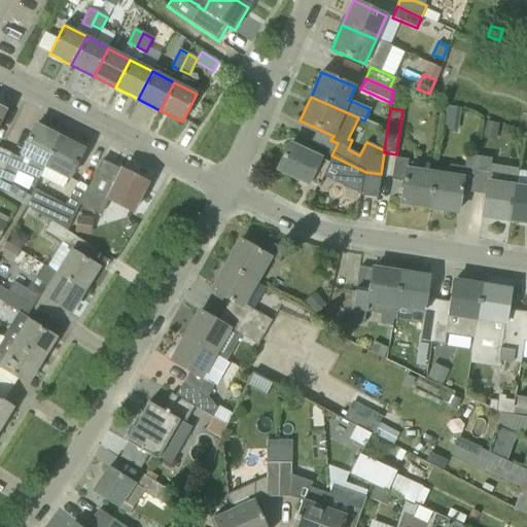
[(485,121),(482,138),(495,140),(497,124),(485,121)]
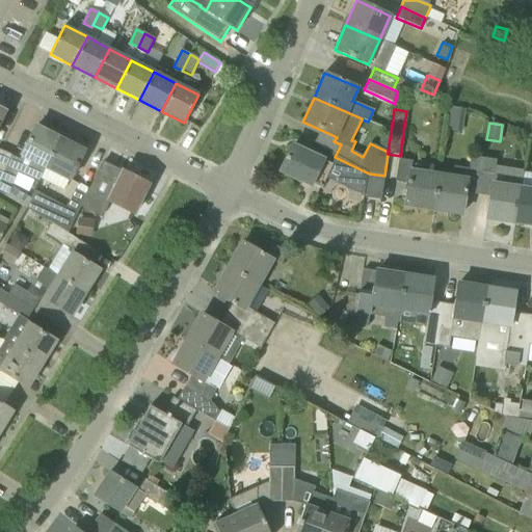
[(35,127),(14,169),(18,173),(37,183),(46,167),(45,167),(59,139),(35,127)]
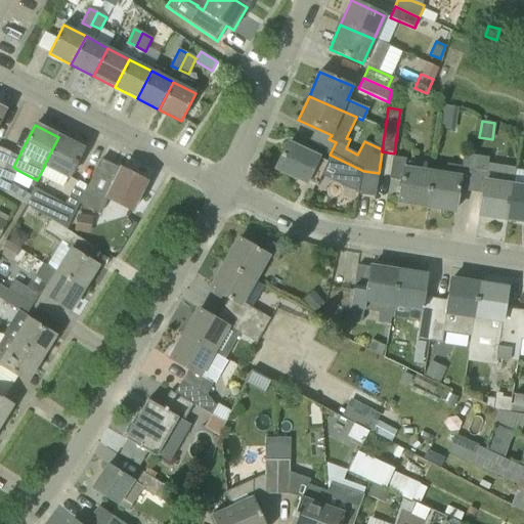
[(69,177),(83,149),(58,137),(44,165),(45,165),(69,177)]
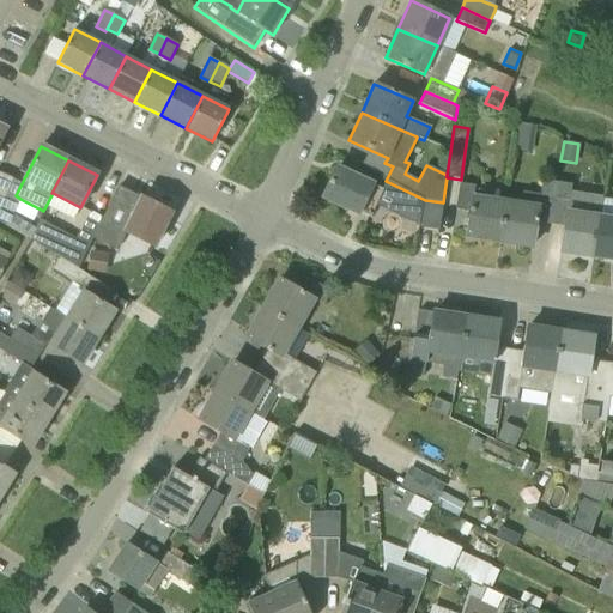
[(425,200),(386,181),(382,189),(337,168),(322,198),(358,213),(358,212),(370,218),(376,204),(418,224),(417,228),(438,231),(443,202),(425,200)]
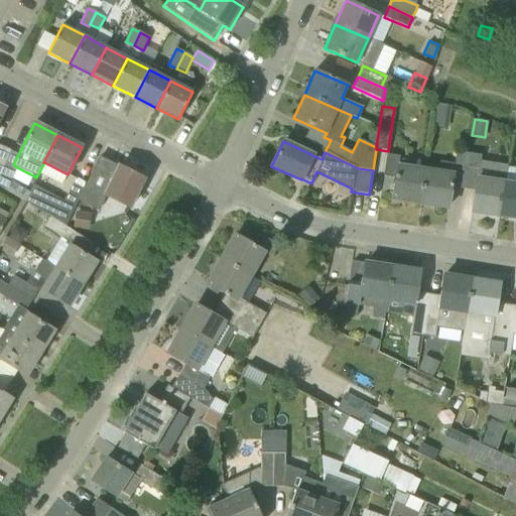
[(0,173),(11,151),(0,145),(0,173)]
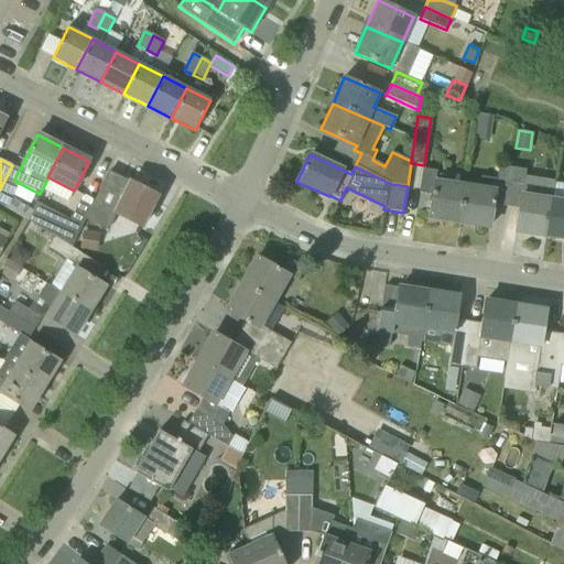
[(489,227),(492,204),(506,206),(512,167),(498,165),(496,179),(481,176),(479,190),(464,187),(458,221),(489,227)]
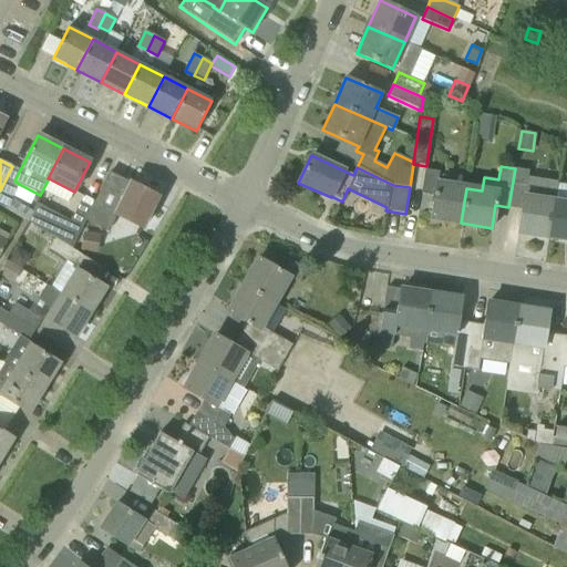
[(548,237),(554,202),(557,182),(527,177),(528,171),(515,168),(508,207),(522,209),(518,232),(548,237)]
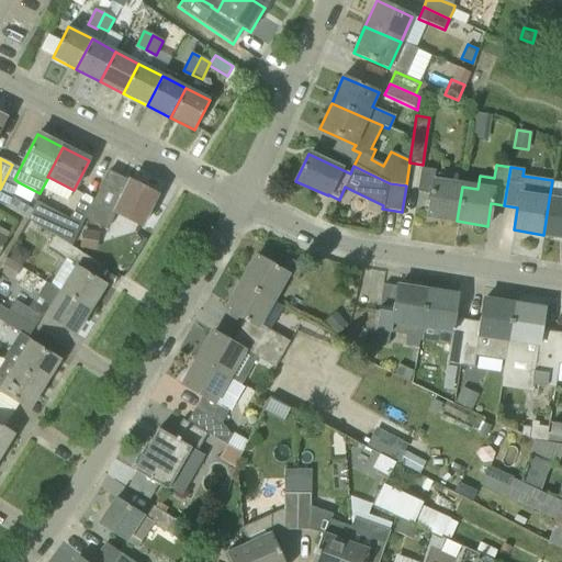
[(457,221),(462,187),(433,181),(434,171),(420,169),(417,191),(430,193),(427,216),(457,221)]
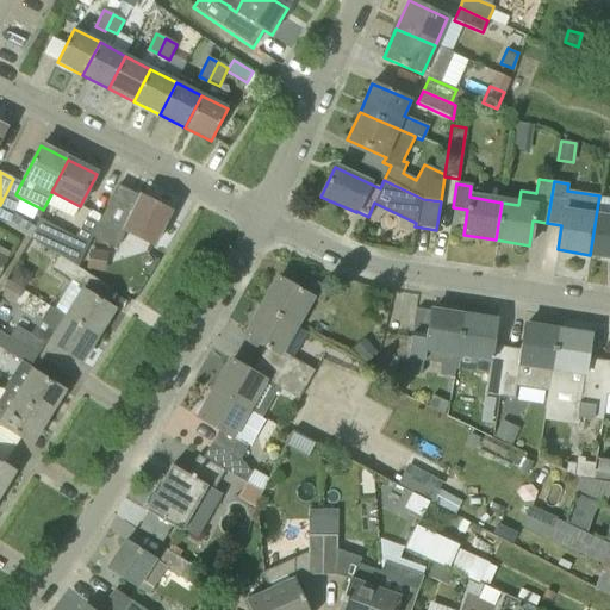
[(154,246),(169,212),(139,197),(139,198),(117,186),(101,217),(92,237),(116,249),(125,231),(154,246)]
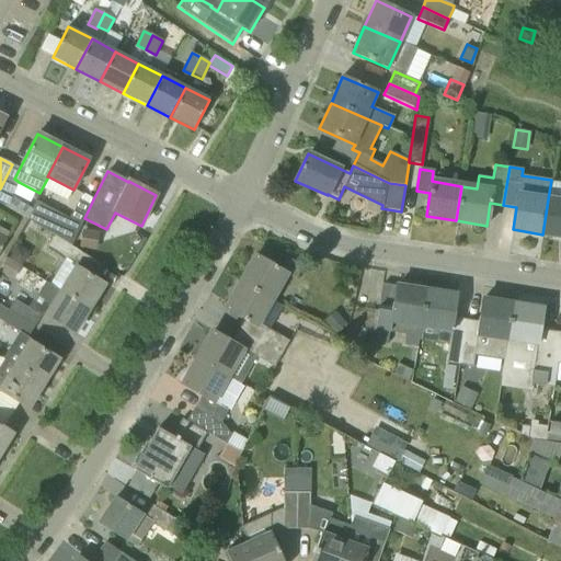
[(0,192),(0,204),(6,207),(26,219),(32,209),(11,197),(0,192)]
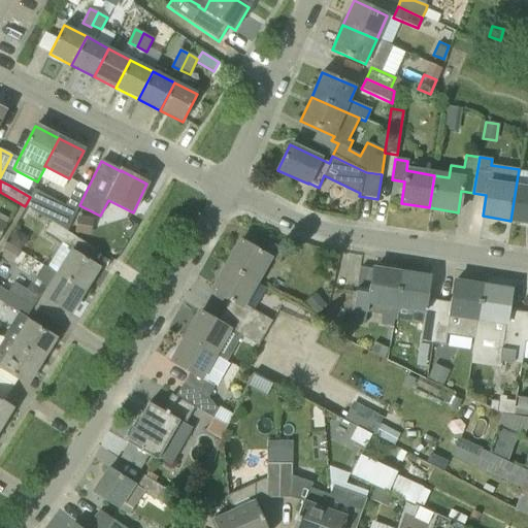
[(79,205),(88,188),(77,183),(65,206),(34,189),(30,197),(25,206),(51,222),(52,222),(67,231),(79,205)]
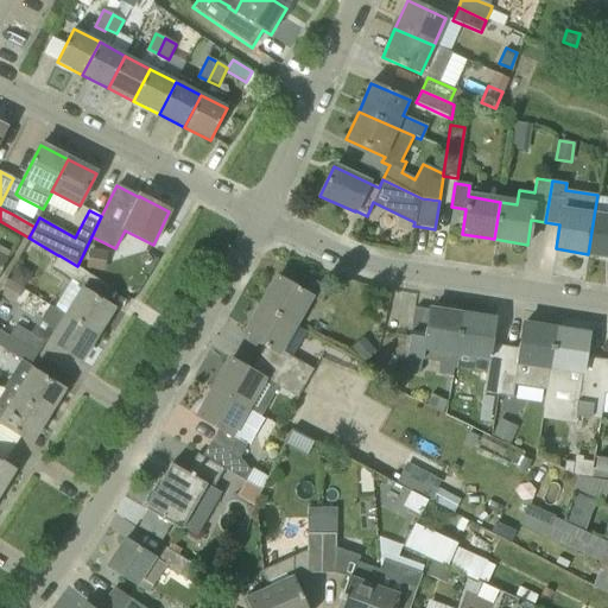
[(607,217),(594,216),(588,254),(607,257),(607,217)]
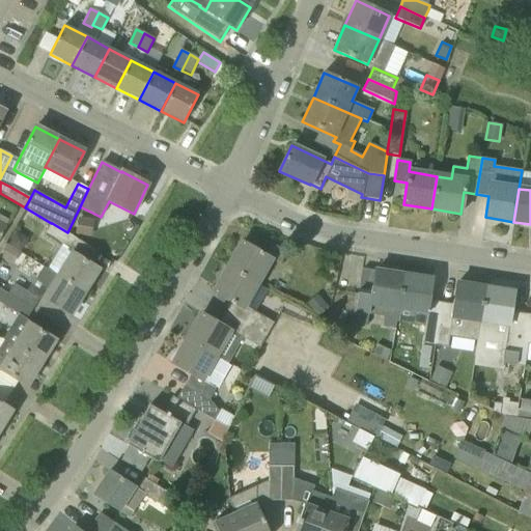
[(89,235),(91,220),(78,218),(75,233),(89,235)]
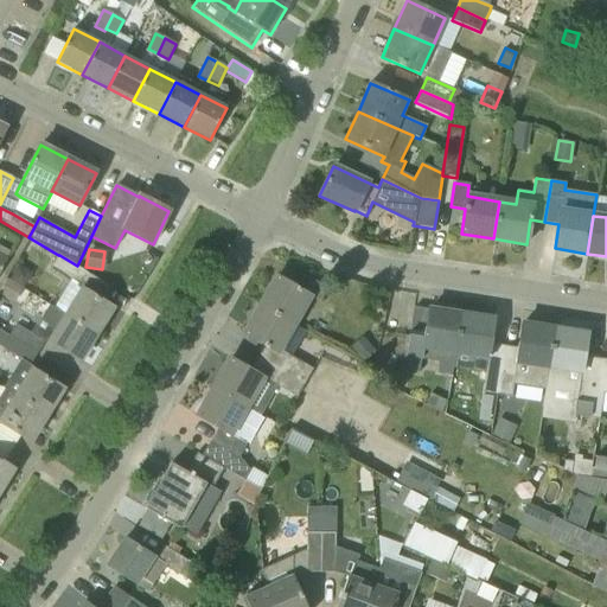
[(113,308),(102,301),(110,287),(77,266),(59,255),(58,255),(51,267),(77,282),(76,286),(80,288),(64,314),(96,334),(113,308)]
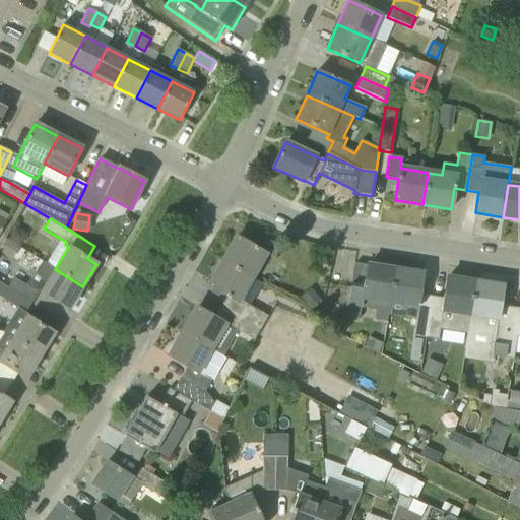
[(26,234),(15,226),(7,239),(19,246),(26,234)]
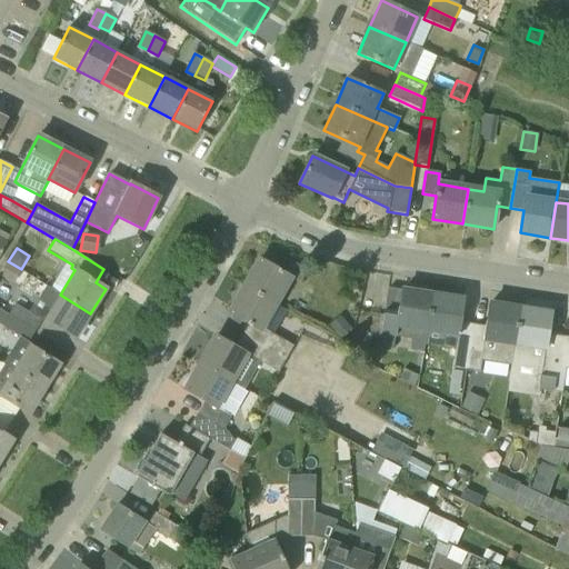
[(275,305),(290,278),(300,283),(307,271),(287,259),(280,271),(260,260),(245,287),(275,305)]
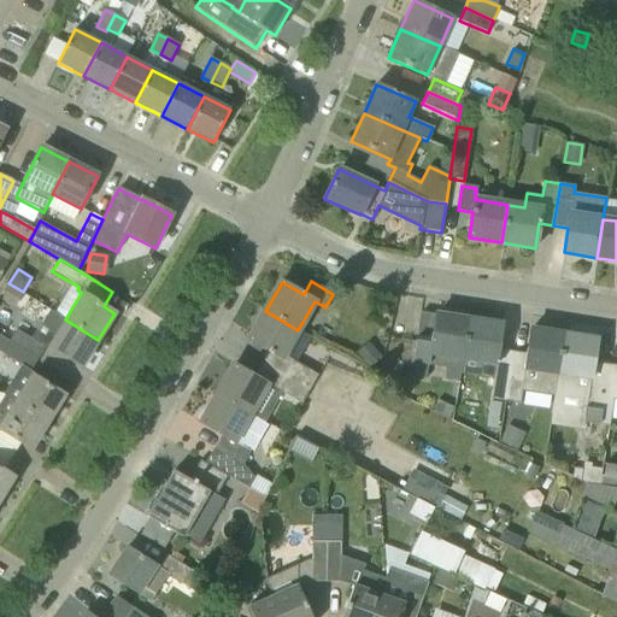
[(0,297),(15,307),(23,294),(7,285),(0,294),(0,297)]
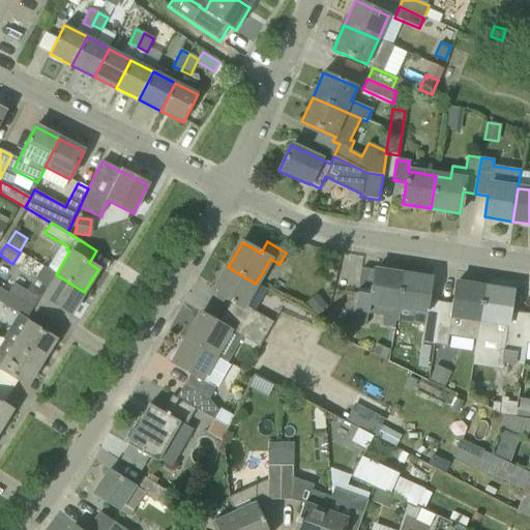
[(40,297),(70,315),(84,292),(56,274),(42,266),(36,277),(48,285),(40,297)]
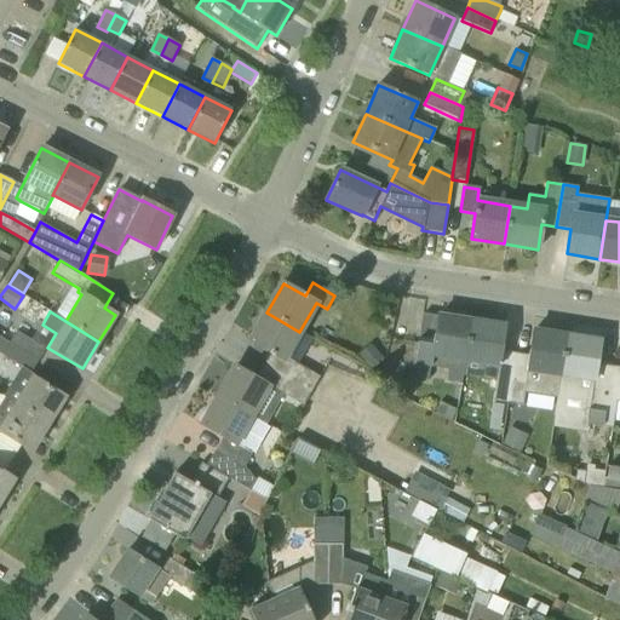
[(297,363),(311,338),(299,332),(267,313),(250,342),(271,354),(264,367),(310,394),(319,377),(297,363)]
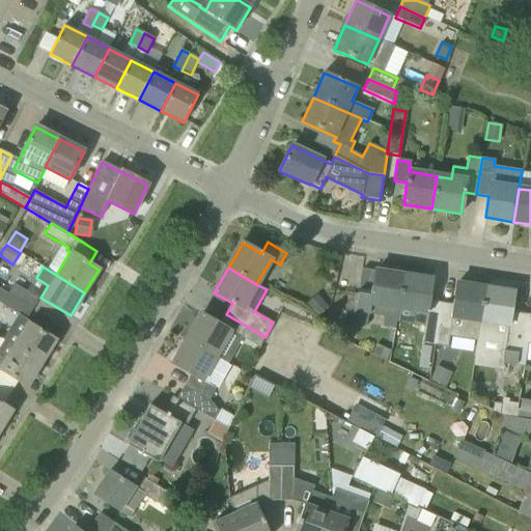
[(396,318),(403,276),(374,271),(371,292),(359,290),(354,325),(366,327),(368,314),(385,316),(383,327),(395,328),(396,318)]
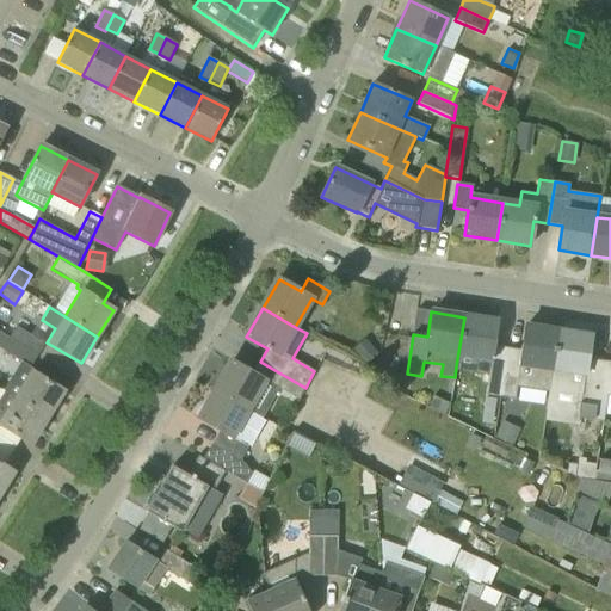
[(493,346),(498,322),(464,318),(456,366),(489,371),(485,403),(499,406),(500,397),(507,349),(493,346)]
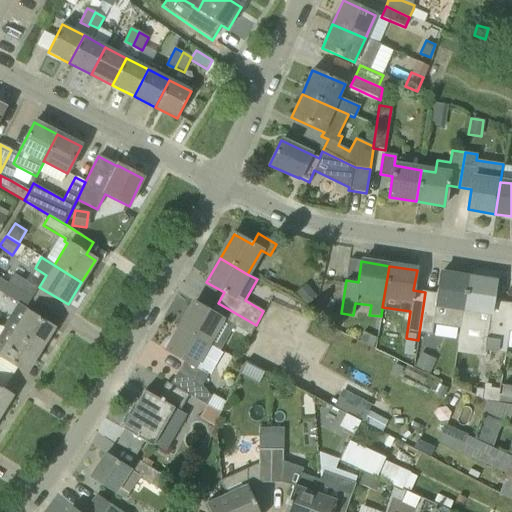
[(460,329),(468,278),(440,273),(437,294),(425,292),(419,333),(432,335),(433,325),(459,329),(460,329)]
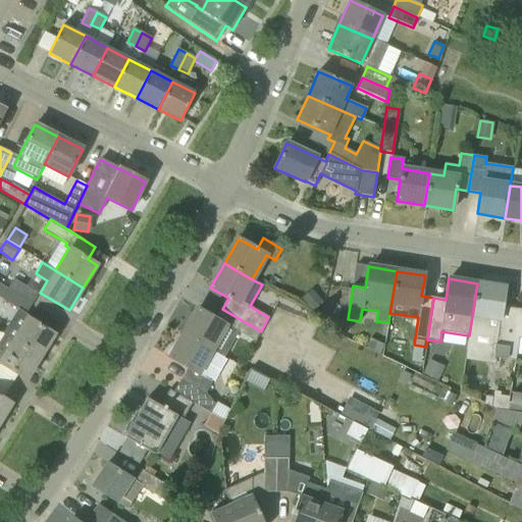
[(38,295),(28,288),(13,279),(7,289),(32,304),(38,295)]
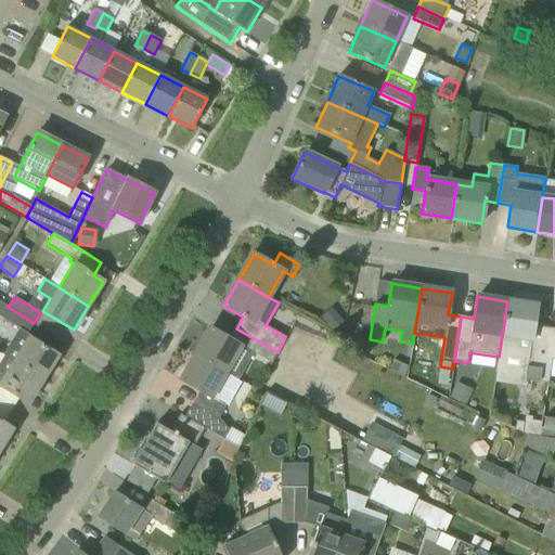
[(0,317),(27,334),(34,323),(8,307),(0,301),(0,317)]
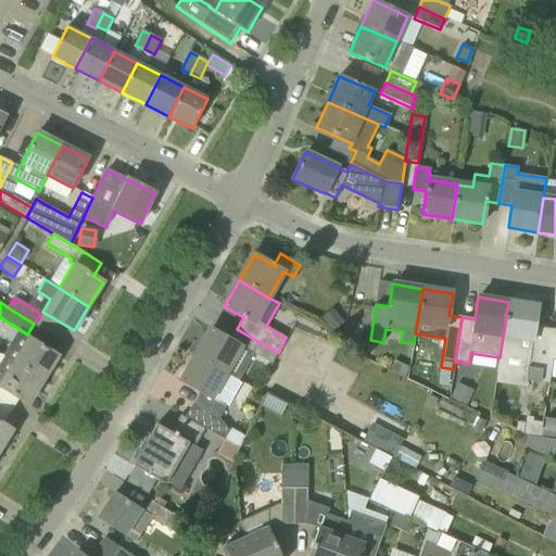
[(547,331),(534,329),(538,306),(508,302),(500,357),(498,357),(494,383),(527,389),(529,380),(550,383),(553,361),(552,361),(555,332),(555,331),(547,330),(547,331)]
